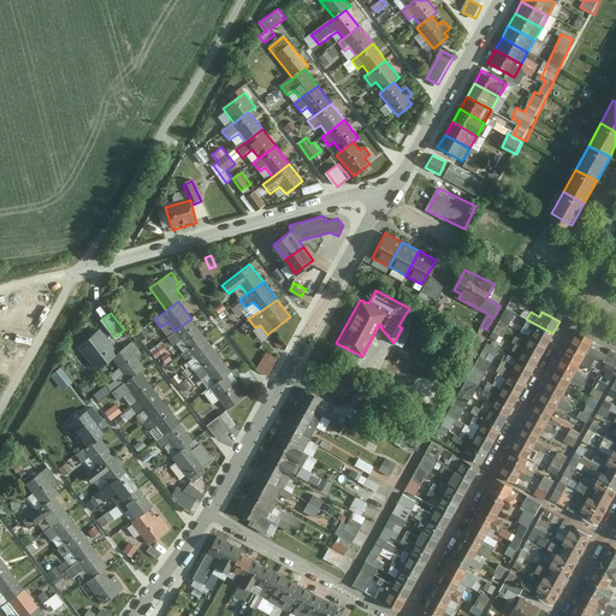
[(205,336),(191,319),(175,331),(167,337),(173,345),(181,339),(189,349),(205,336)]
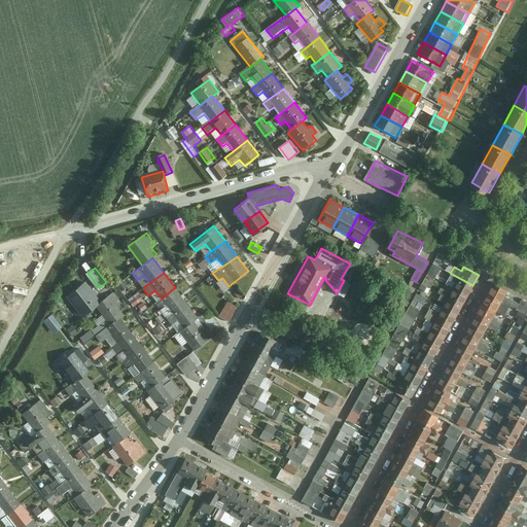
[(467,295),(472,285),(450,273),(447,278),(455,282),(452,286),(467,295)]
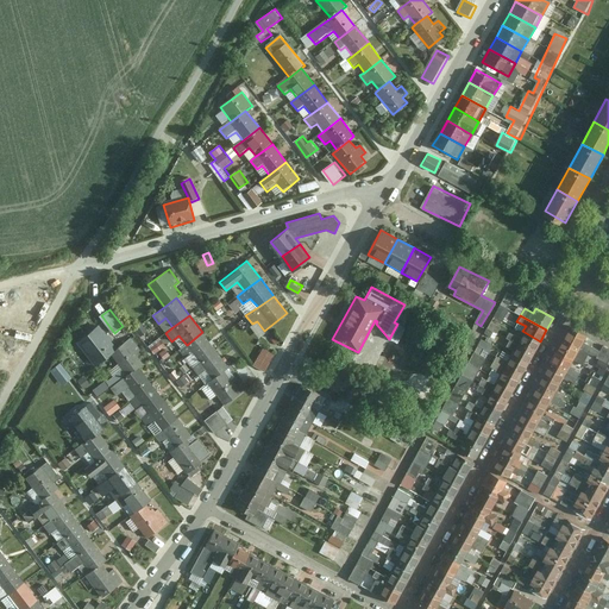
[(494,320),(489,330),(497,334),(502,324),(494,320)]
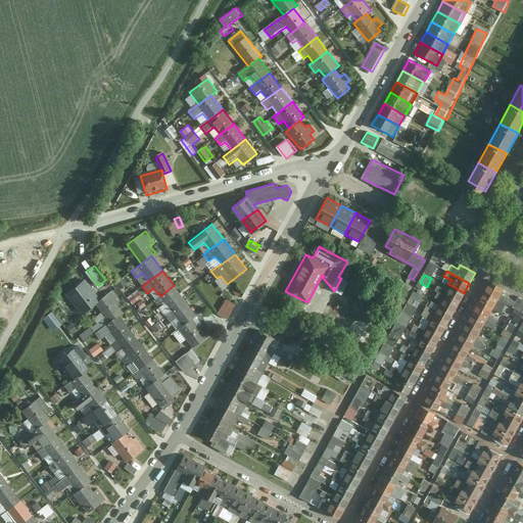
[(95,303),(99,300),(84,280),(66,293),(82,314),(95,303)]
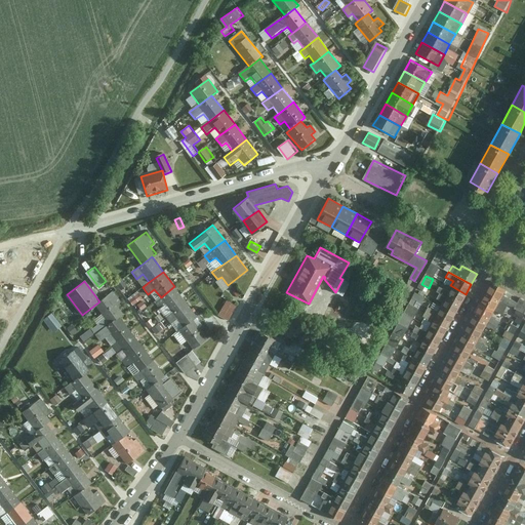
[(506,289),(491,281),(485,292),(508,305),(524,314),(524,299),(520,297),(518,303),(503,294),(506,289)]
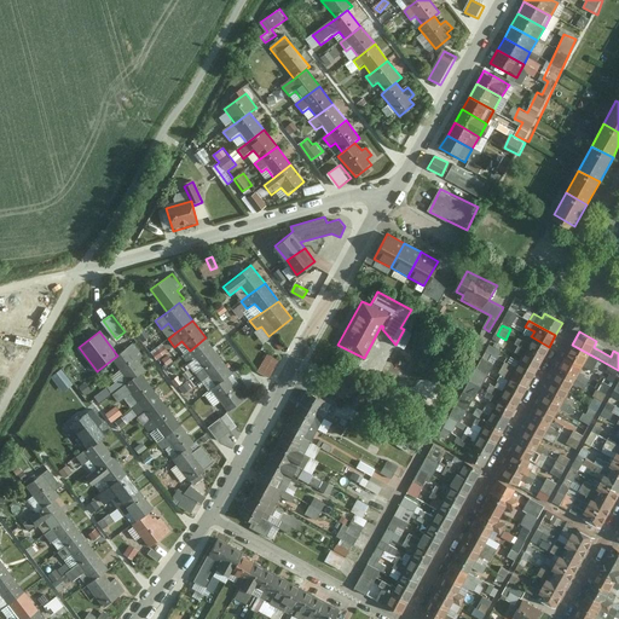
[(549,347),(531,336),(527,343),(516,337),(513,343),(518,346),(543,358),(549,347)]
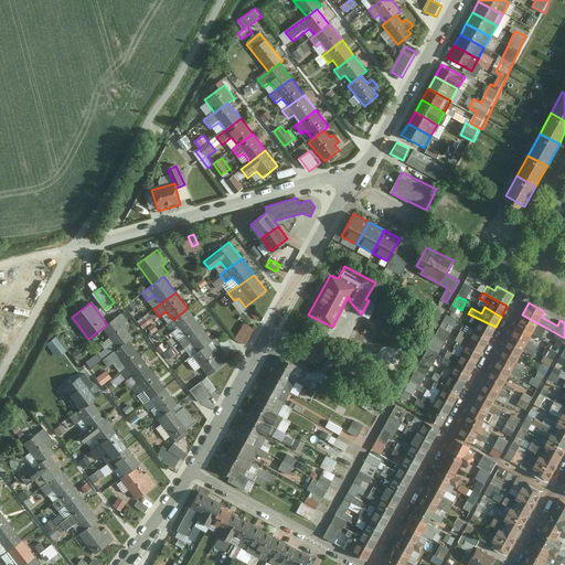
[(179,327),(185,334),(200,324),(188,308),(173,320),(166,326),(171,332),(179,327)]
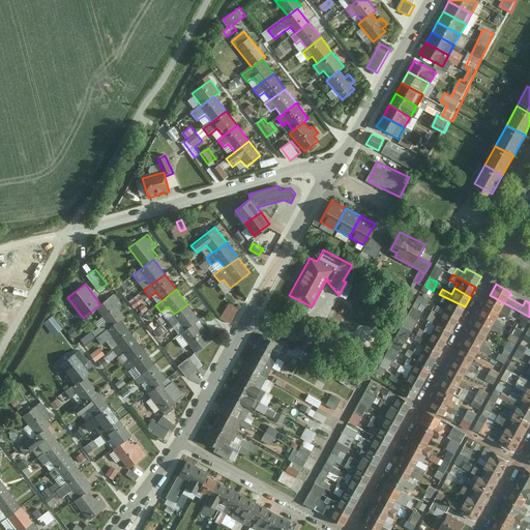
[(114,294),(100,304),(96,307),(102,317),(107,322),(110,326),(120,319),(124,317),(123,316),(117,308),(122,304),(121,304),(114,294)]
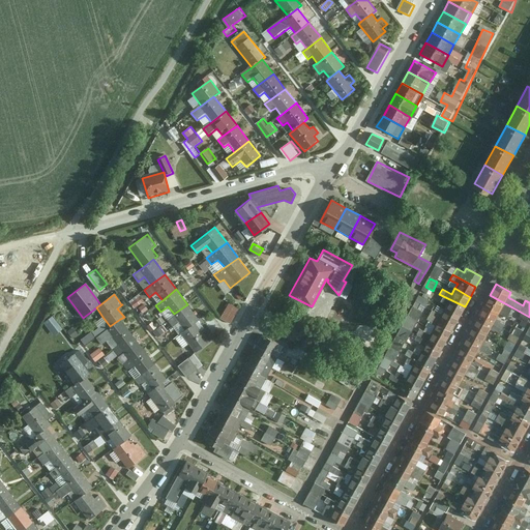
[(490,295),(483,305),(499,314),(507,318),(512,307),(490,295)]
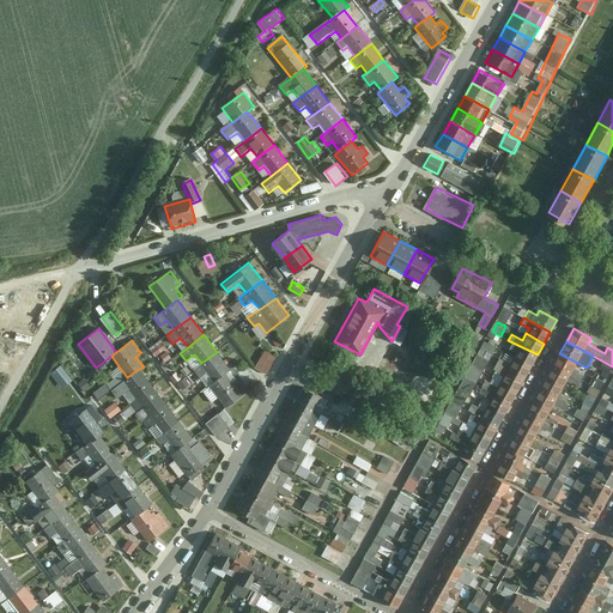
[(530,366),(538,354),(513,343),(509,347),(516,352),(513,357),(530,366)]
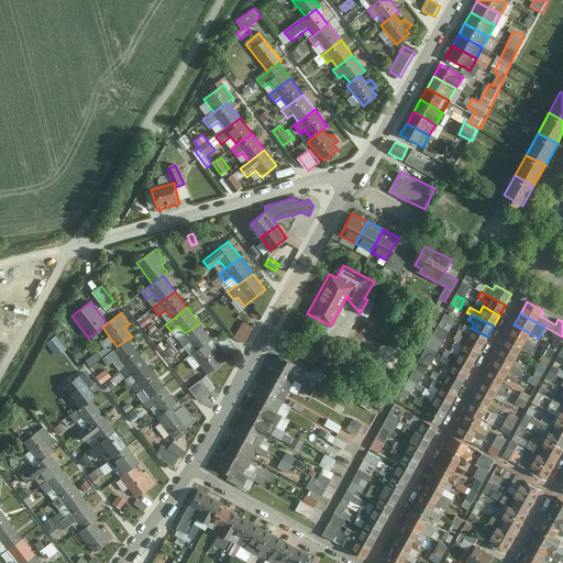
[(212,339),(199,323),(185,333),(177,339),(184,346),(190,341),(197,351),(207,343),(212,339)]
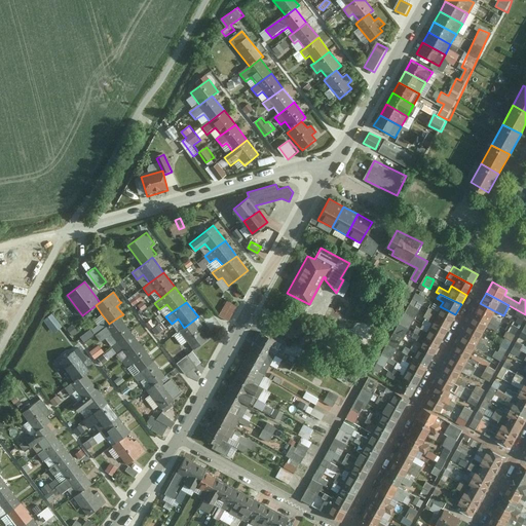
[(221,317),(230,322),(237,307),(229,302),(221,317)]
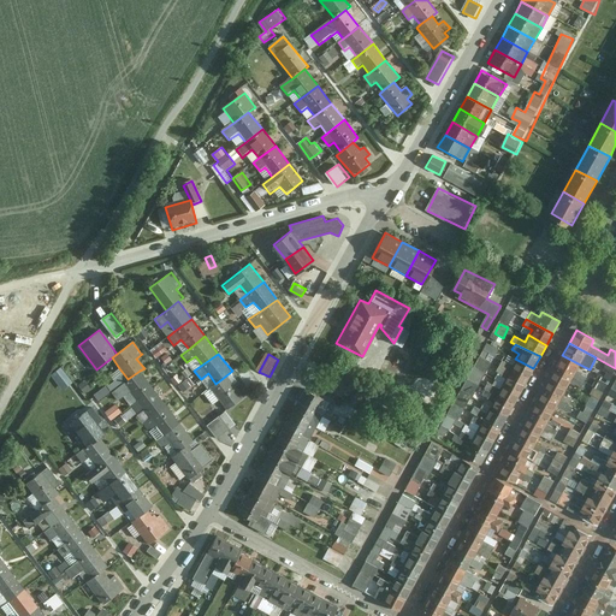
[(580,365),(562,355),(556,366),(585,381),(587,377),(581,374),(582,372),(576,369),(580,365)]
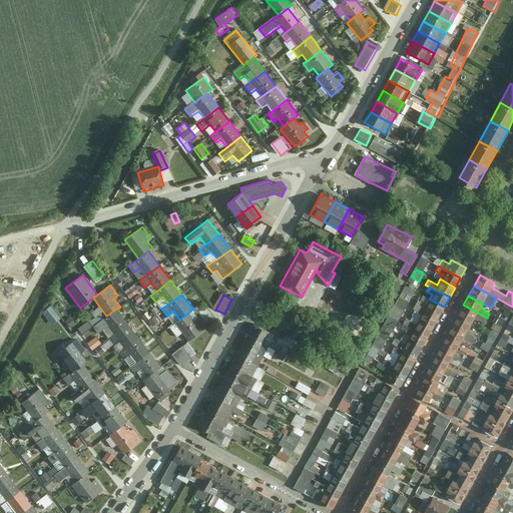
[(444,307),(429,299),(426,304),(423,302),(422,303),(417,300),(415,305),(438,317),(444,307)]
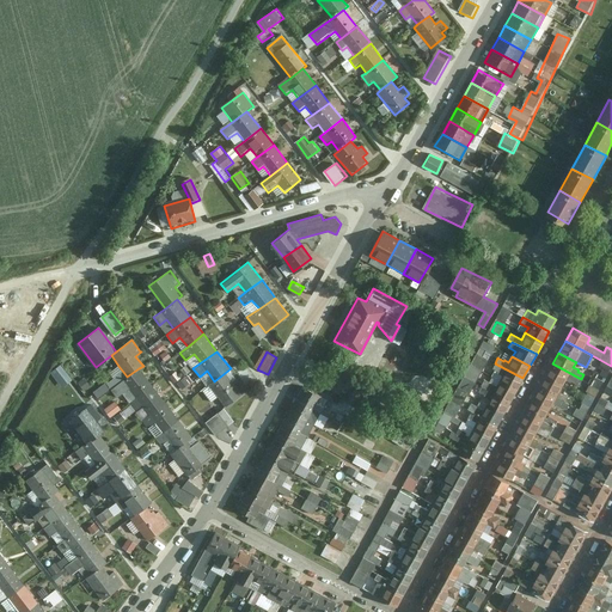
[(516,390),(522,378),(495,363),(493,368),(502,373),(499,380),(516,390)]
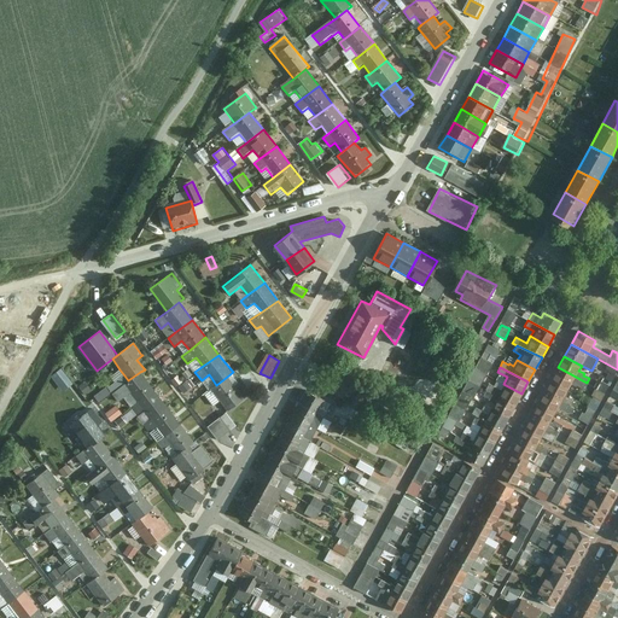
[(558,367),(551,379),(569,389),(572,384),(577,386),(577,385),(583,389),(587,383),(558,367)]
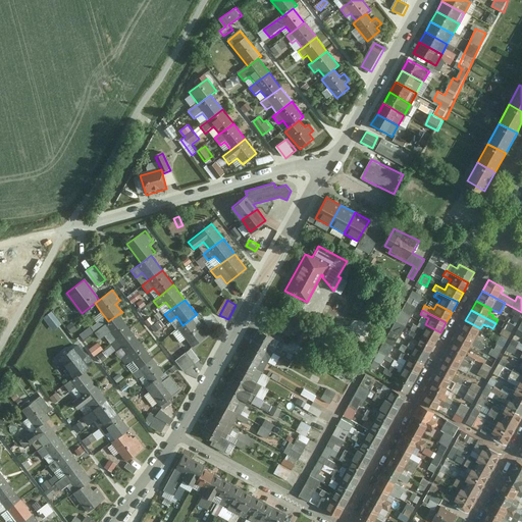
[(118,314),(108,321),(94,332),(100,338),(109,331),(116,340),(129,329),(118,314)]
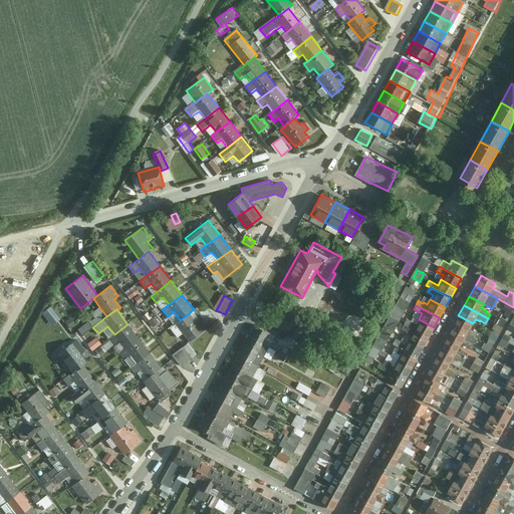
[(195,320),(189,313),(180,320),(175,324),(189,341),(207,328),(199,317),(195,320)]
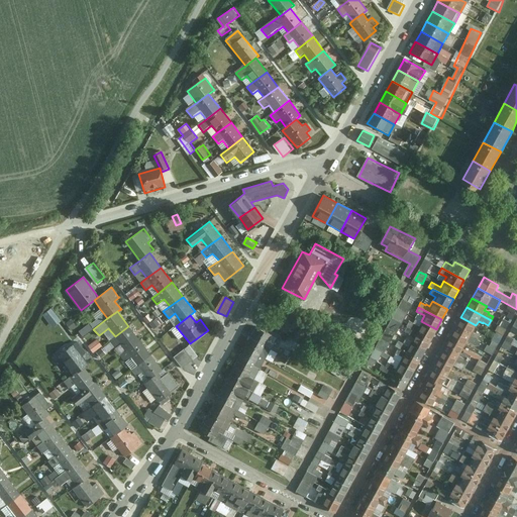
[(476,325),(460,317),(455,327),(478,339),(480,335),(473,331),(476,325)]
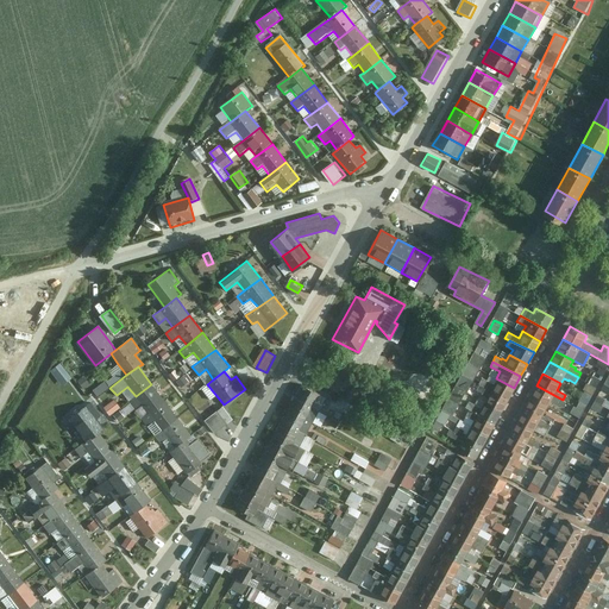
[(336,375),(331,385),(340,390),(346,381),(336,375)]
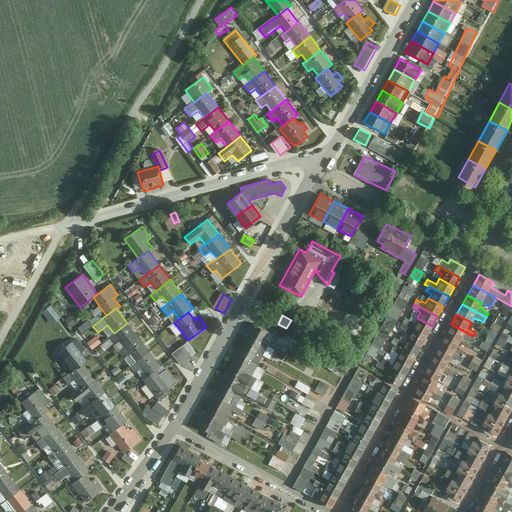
[(432,326),(417,318),(414,323),(405,318),(402,323),(427,336),(432,326)]
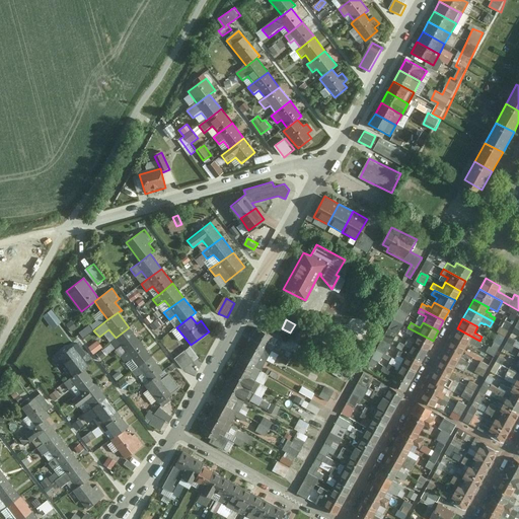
[(120,344),(127,352),(140,342),(129,327),(116,338),(109,343),(114,349),(120,344)]
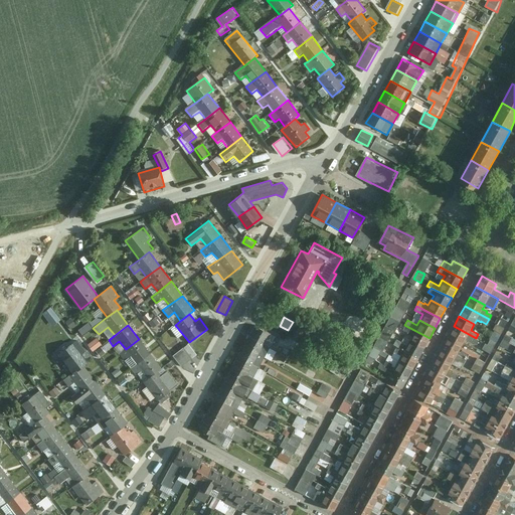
[(270,334),(253,325),(246,337),(269,347),(272,343),(266,340),(270,334)]
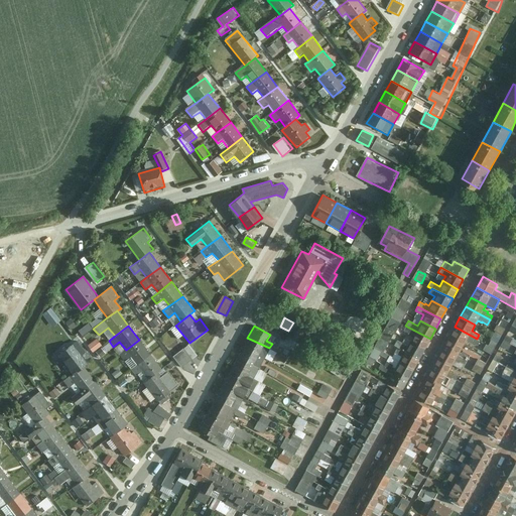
[(424,349),(430,339),(405,326),(403,330),(412,336),(410,341),(424,349)]
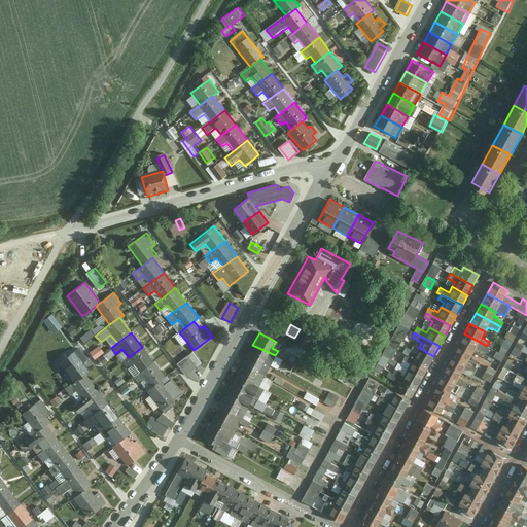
[(464,334),(458,344),(473,352),(477,347),(481,350),(482,349),(488,352),(491,348),(487,346),(464,334)]
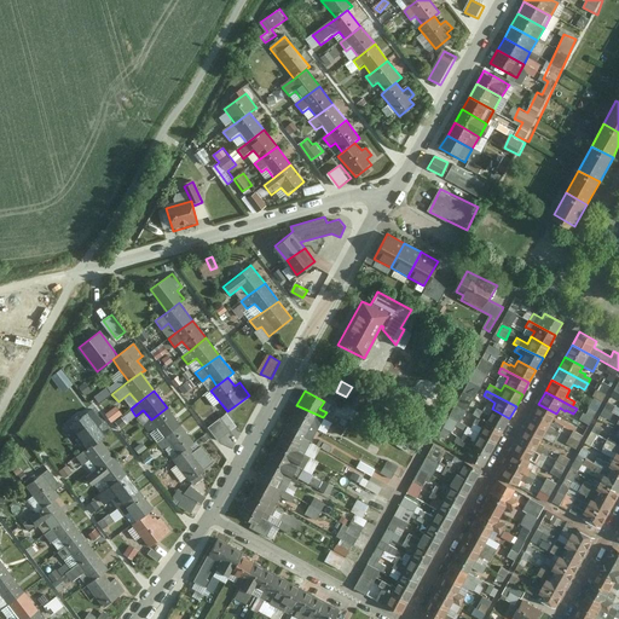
[(556,414),(538,404),(532,416),(561,432),(563,426),(555,421),(554,423),(551,422),(556,414)]
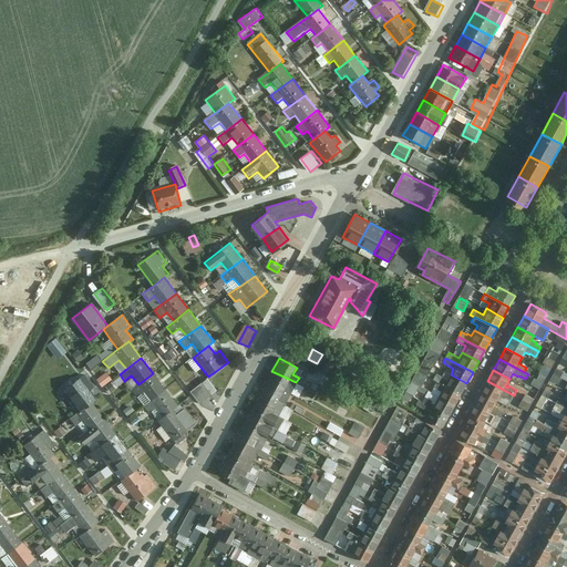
[(109,371),(98,378),(103,385),(113,379),(109,371)]
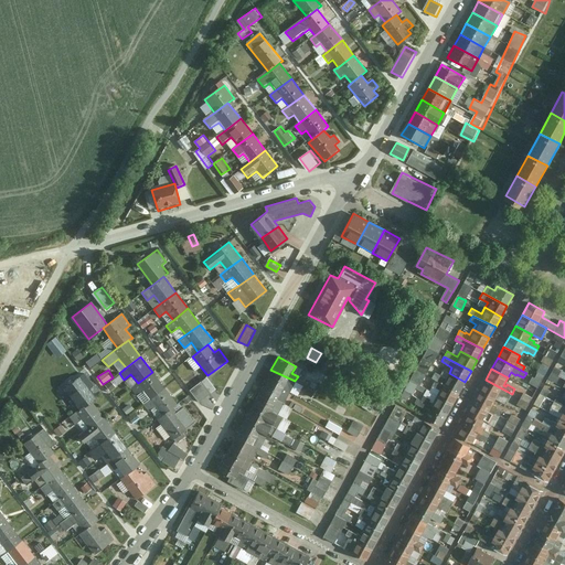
[(270,370),(265,379),(289,392),(295,381),(270,370)]
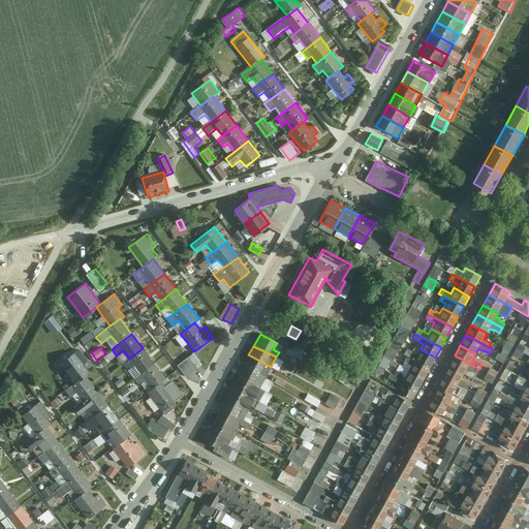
[(155,363),(143,348),(129,359),(122,364),(128,370),(134,366),(141,373),(155,363)]
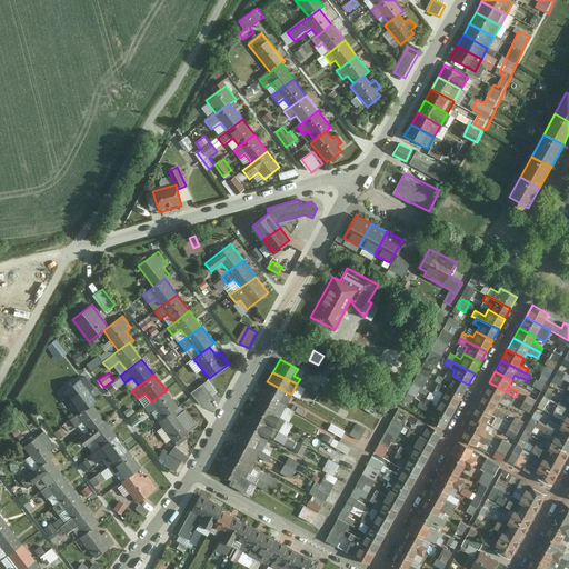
[(468,385),(452,376),(446,387),(462,396),(468,385)]
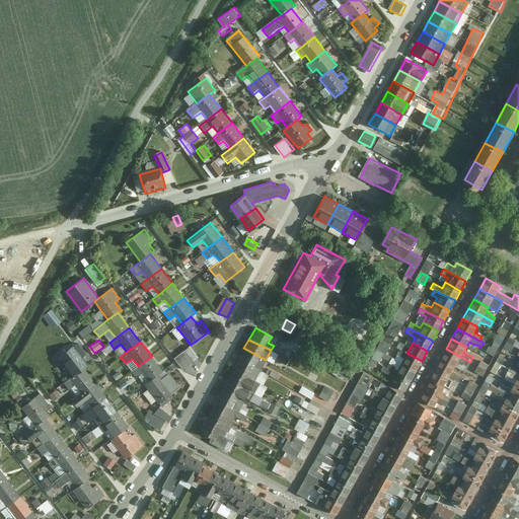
[(84,368),(87,365),(81,357),(85,354),(77,344),(60,357),(74,375),(84,368)]
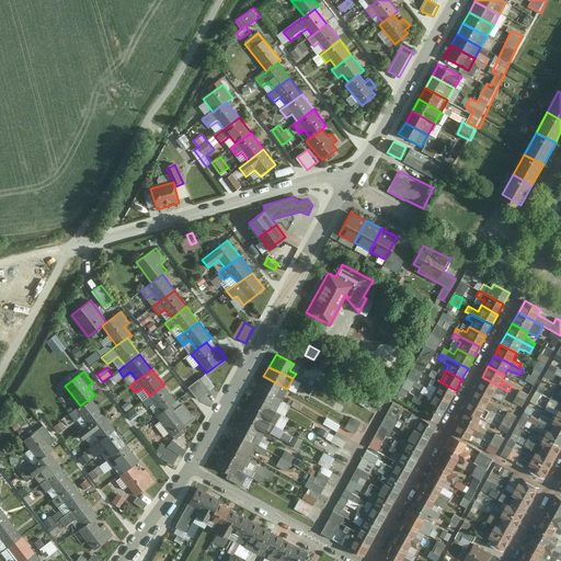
[(189,388),(197,399),(215,387),(206,375),(189,388)]
